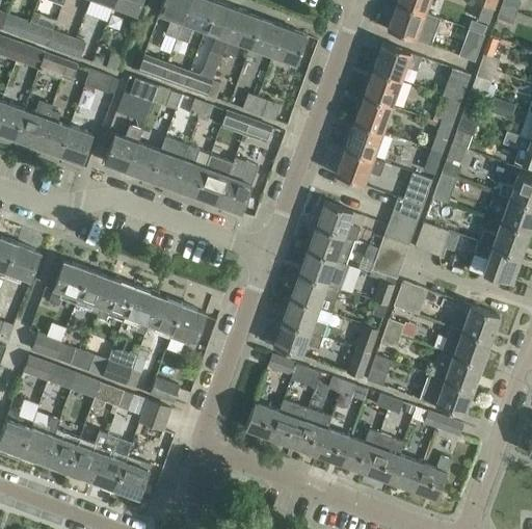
[(116,0),(114,6),(137,15),(142,0),(116,0)]
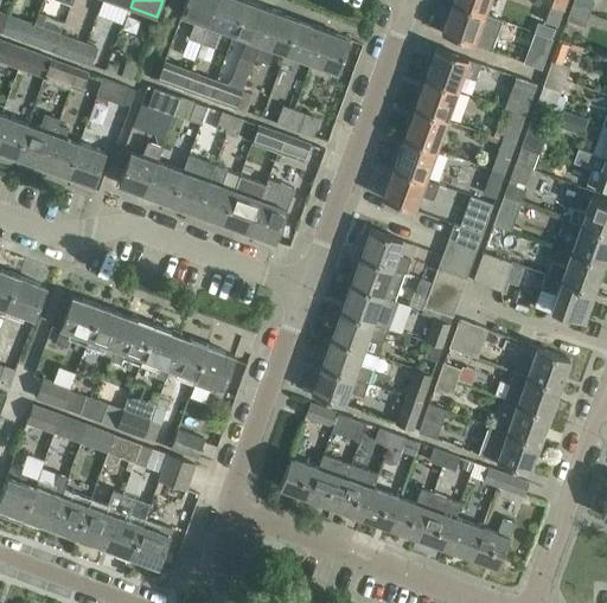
[(189,39),(202,44),(217,0),(187,0),(181,17),(196,21),(189,39)]
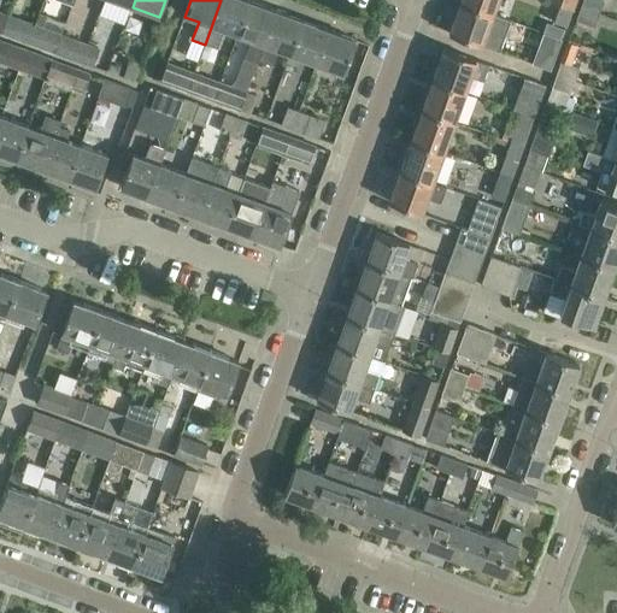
[(223,30),(238,36),(250,3),(242,0),(221,0),(205,45),(217,48),(223,30)]
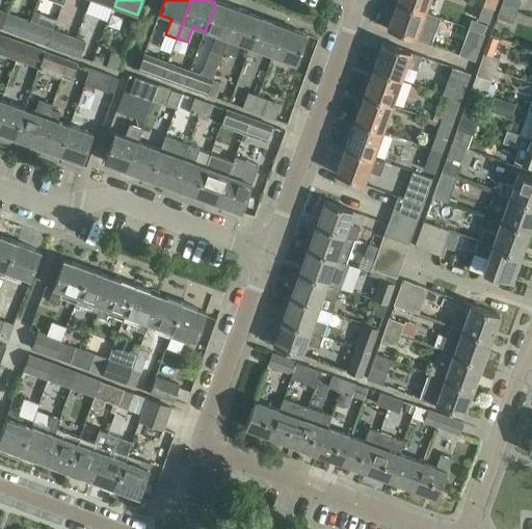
[(398,0),(397,3),(425,14),(429,0),(398,0)]
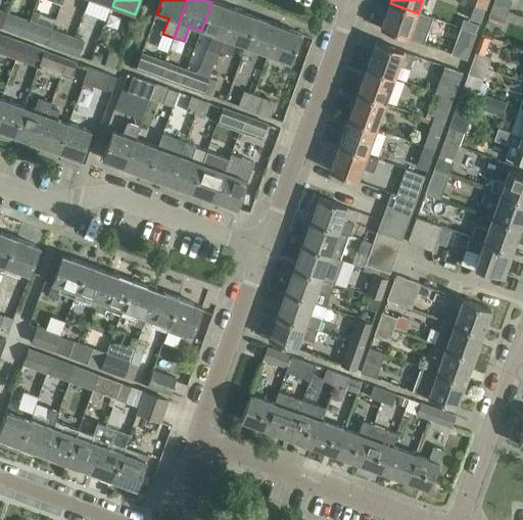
[(486,9),(463,0),(463,1),(475,6),(470,19),(481,24),(486,9)]
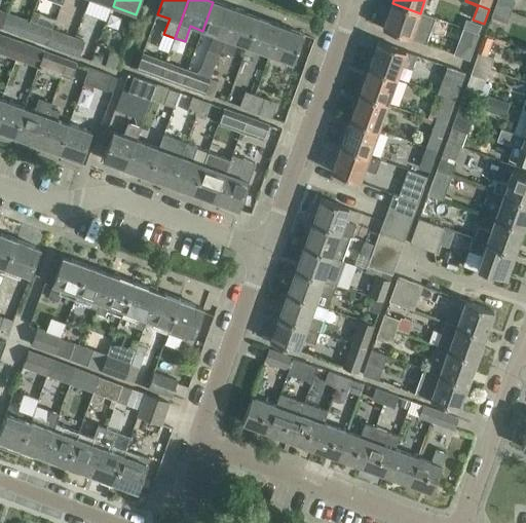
[(465,0),(489,9),(492,0),(465,0)]
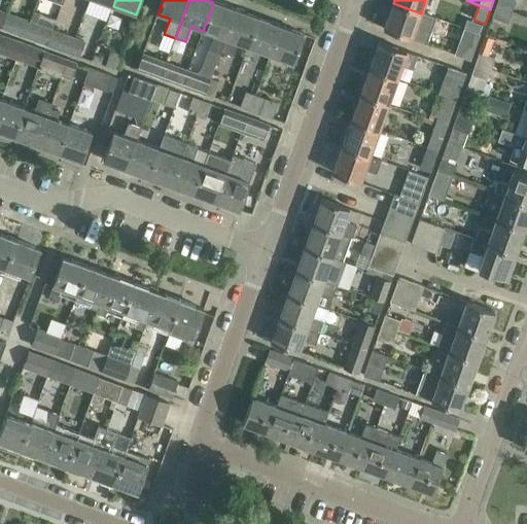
[(498,0),(496,7),(512,13),(516,2),(515,1),(515,0),(498,0)]
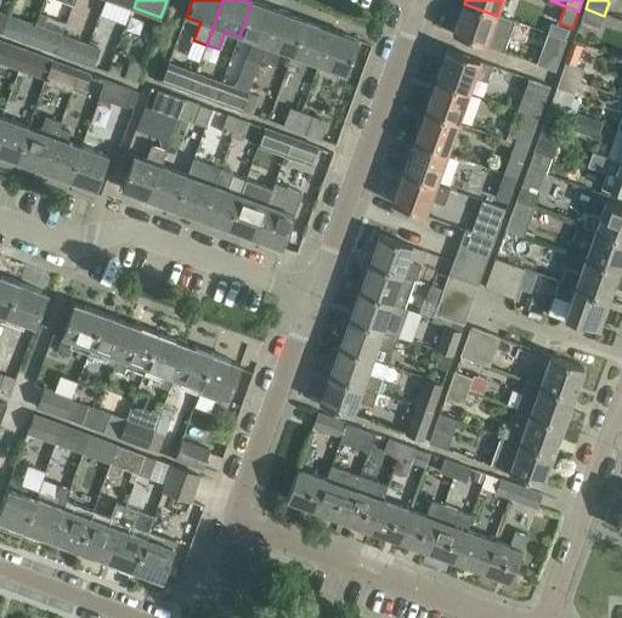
[(260,61),(261,62),(280,12),(252,3),(239,37),(254,41),(247,60),(259,64),(260,61)]
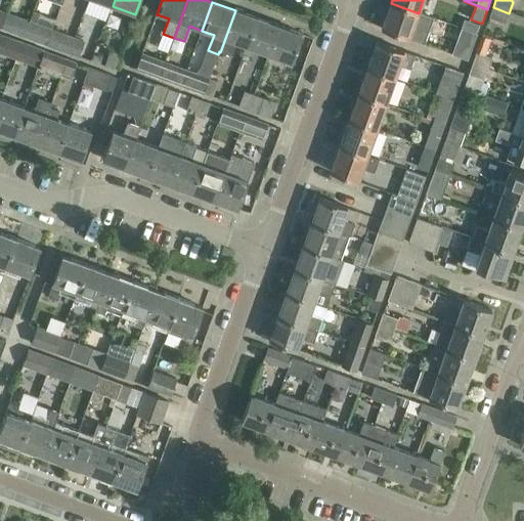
[(419,13),(391,3),(382,30),(409,40),(419,13)]
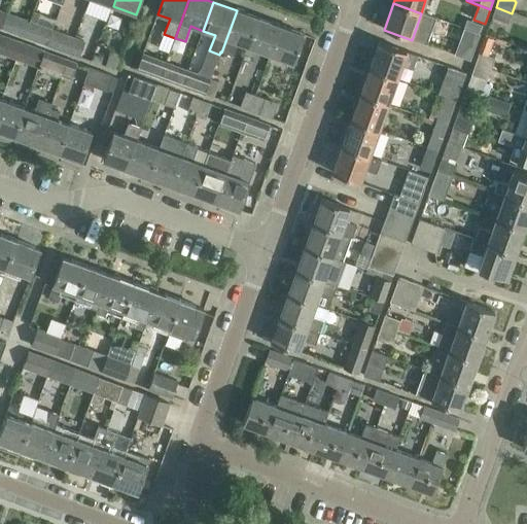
[(512,13),(496,7),(492,19),(508,24),(512,13)]
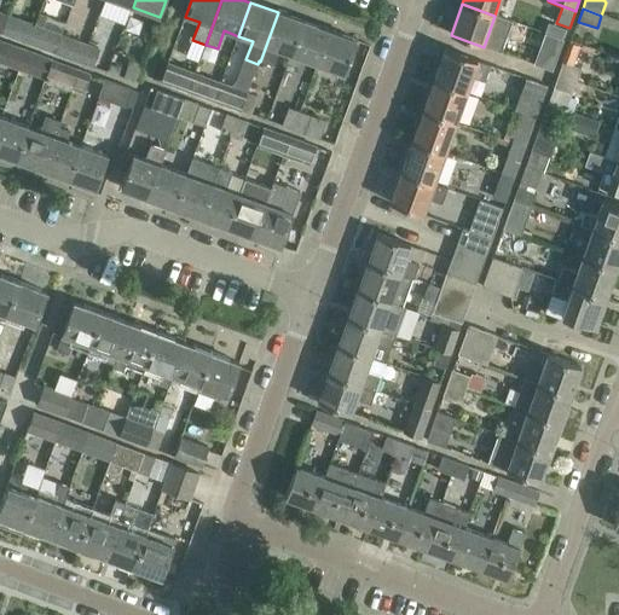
[(279,51),(291,56),(304,22),(278,12),(260,62),(273,67),(279,51)]
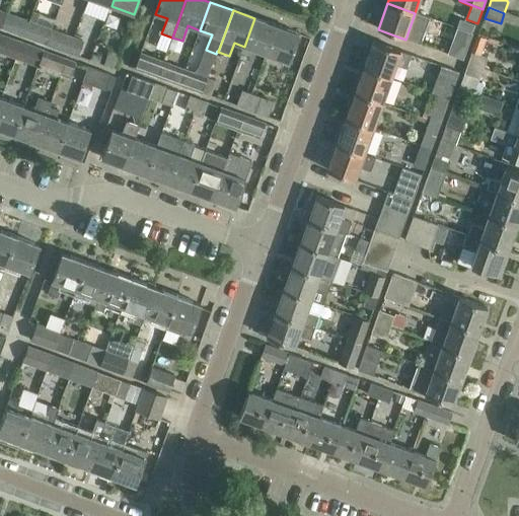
[(0,27),(3,29),(8,15),(0,11),(0,27)]
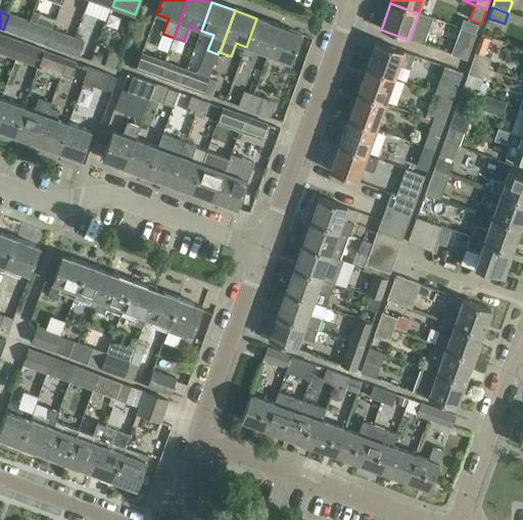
[(3,30),(25,38),(31,22),(8,15),(3,30)]
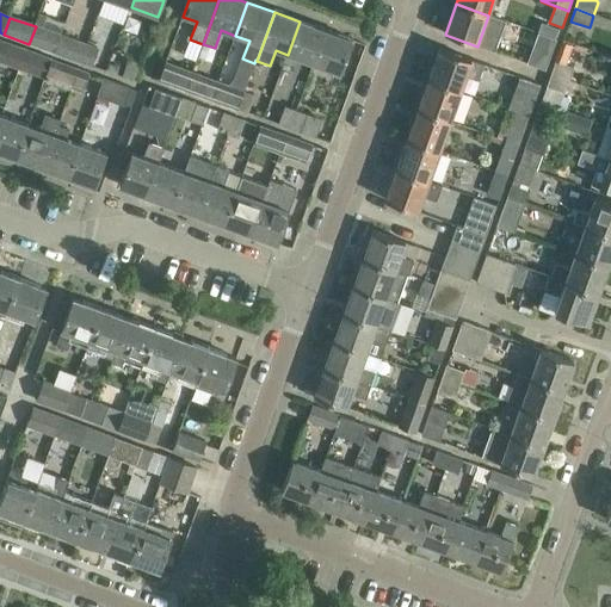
[(288,55),(314,64),(327,31),(300,22),(288,55)]
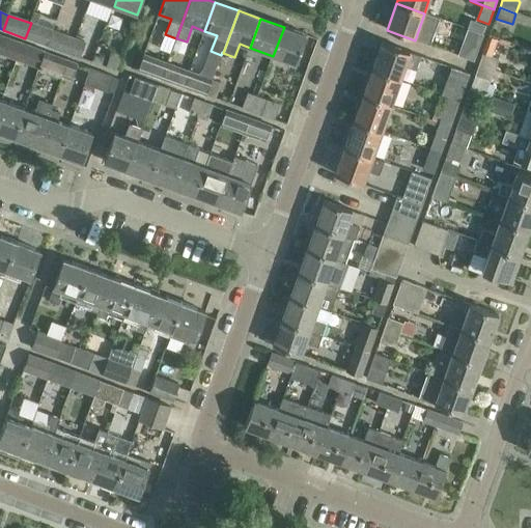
[(25,38),(49,47),(54,31),(31,23),(25,38)]
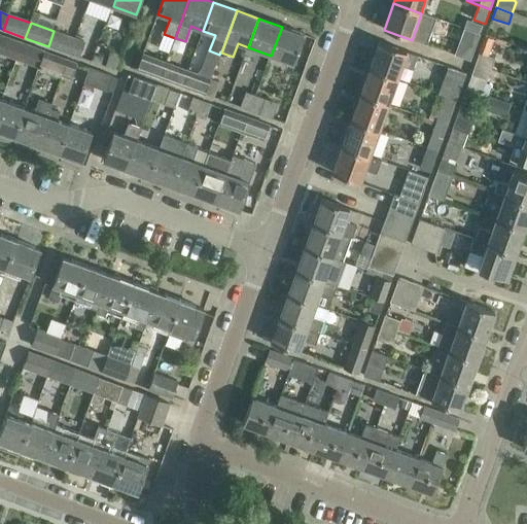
[(282,27),(271,56),(293,64),(304,35),(282,27)]
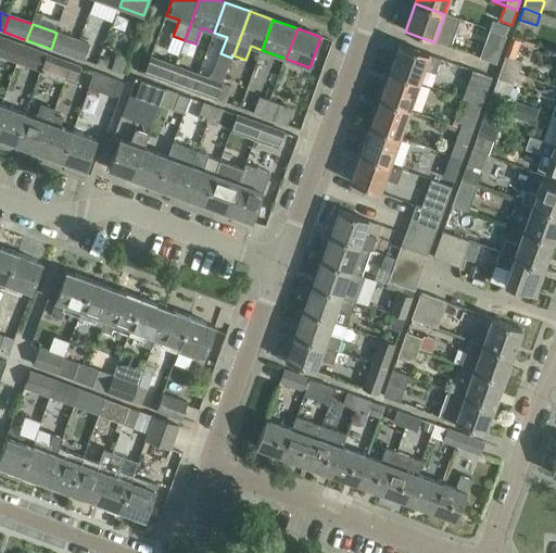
[(51,49),(74,58),(80,41),(57,33),(51,49)]
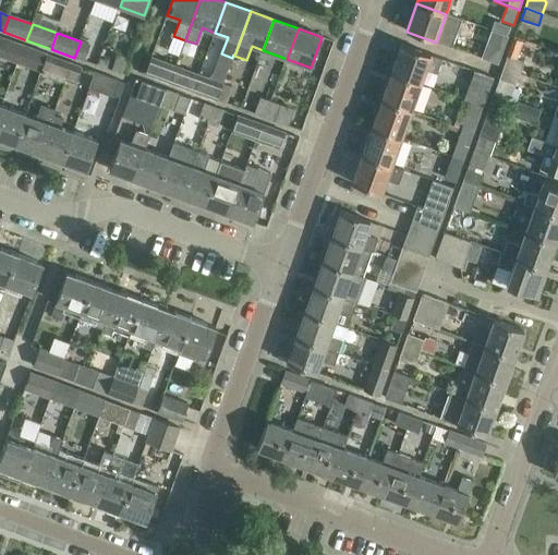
[(509,36),(500,33),(500,34),(497,46),(492,44),(486,61),(498,65),(509,36)]
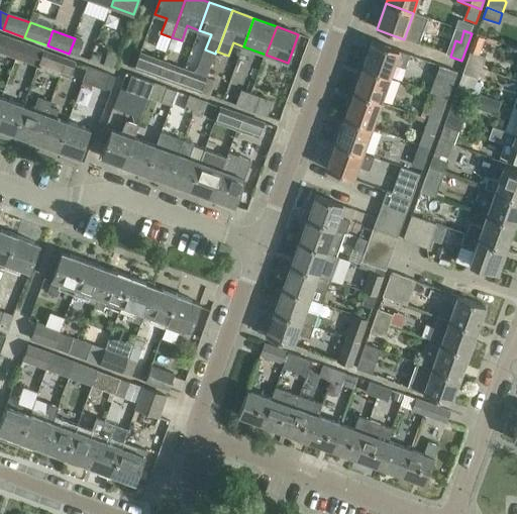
[(477,36),(467,64),(482,70),(486,58),(479,56),(482,48),(484,39),(477,36)]
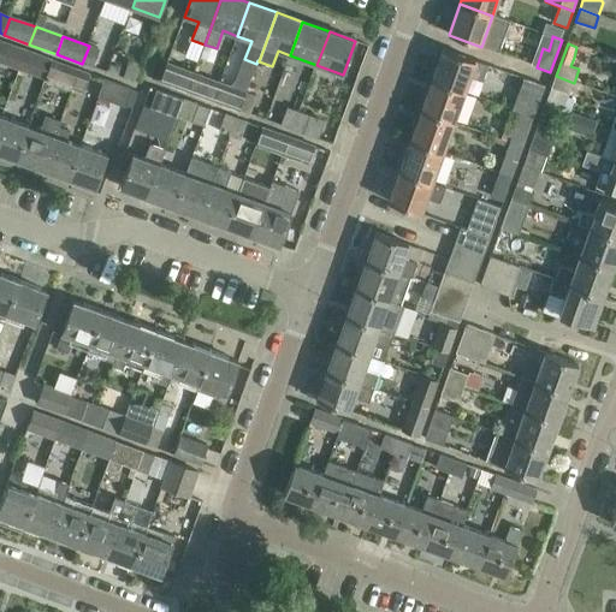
[(89,46),(82,64),(93,67),(100,49),(89,46)]
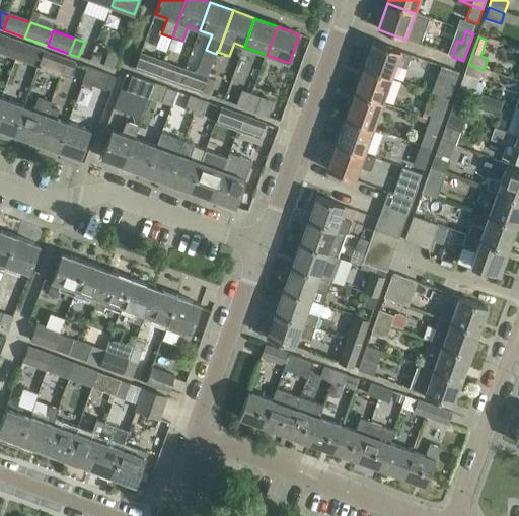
[(7,56),(17,59),(22,44),(12,40),(7,56)]
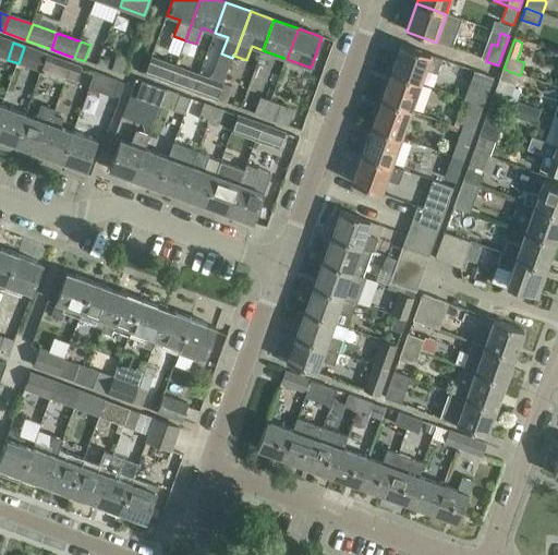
[(402,46),(391,74),(420,84),(425,70),(437,74),(443,60),(402,46)]
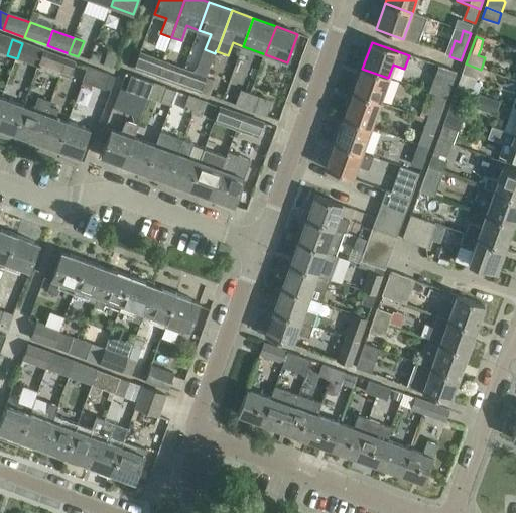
[(22,43),(17,58),(26,62),(31,46),(22,43)]
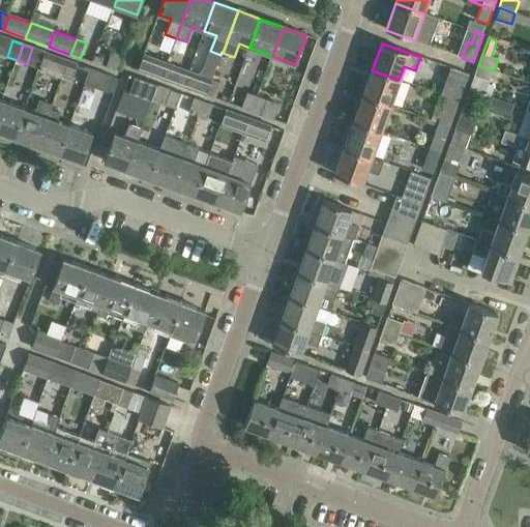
[(106,68),(116,71),(122,56),(112,52),(106,68)]
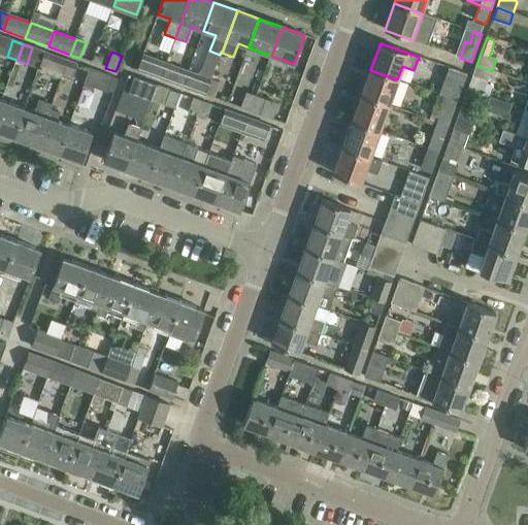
[(37,70),(70,81),(76,64),(43,53),(37,70)]
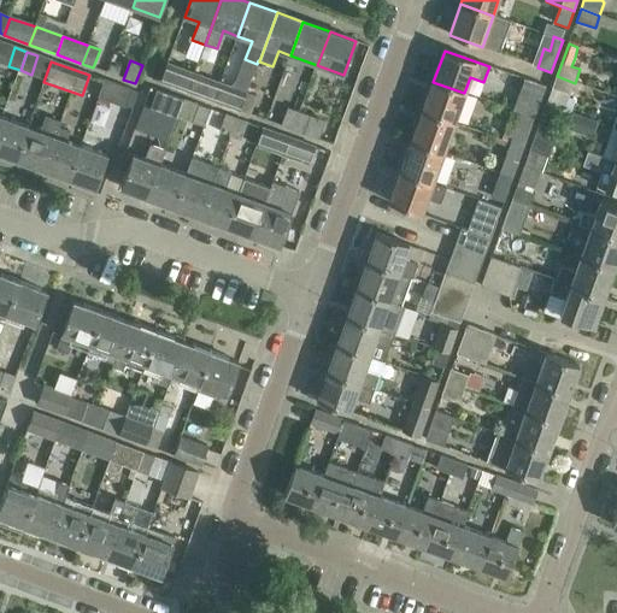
[(159,82),(188,93),(194,74),(166,64),(159,82)]
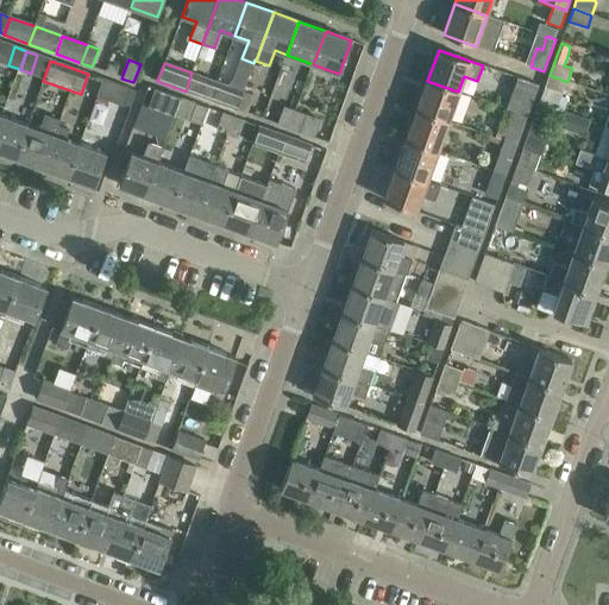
[(186,92),(212,101),(218,82),(192,73),(186,92)]
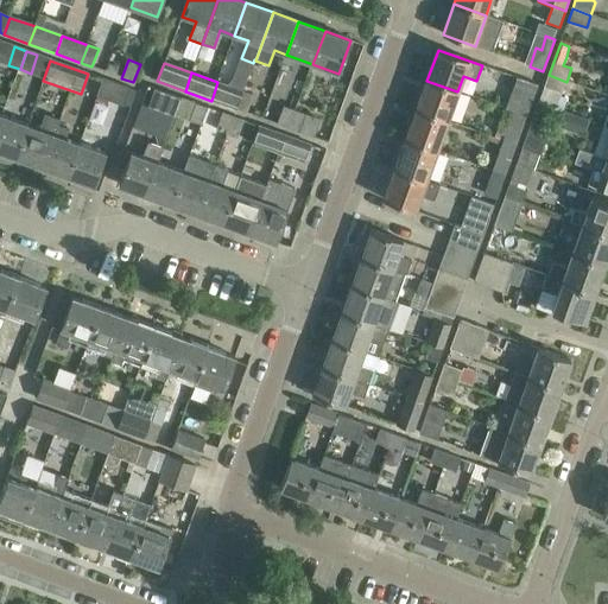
[(567,82),(549,75),(538,105),(557,110),(567,82)]
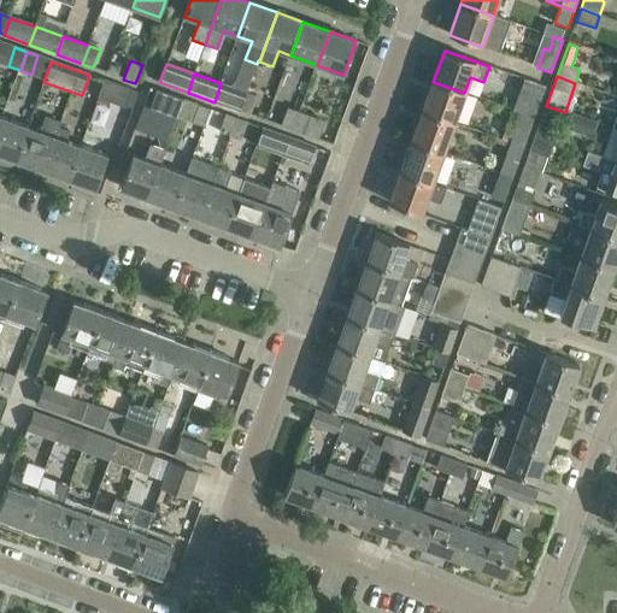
[(101,93),(105,81),(95,77),(90,89),(101,93)]
